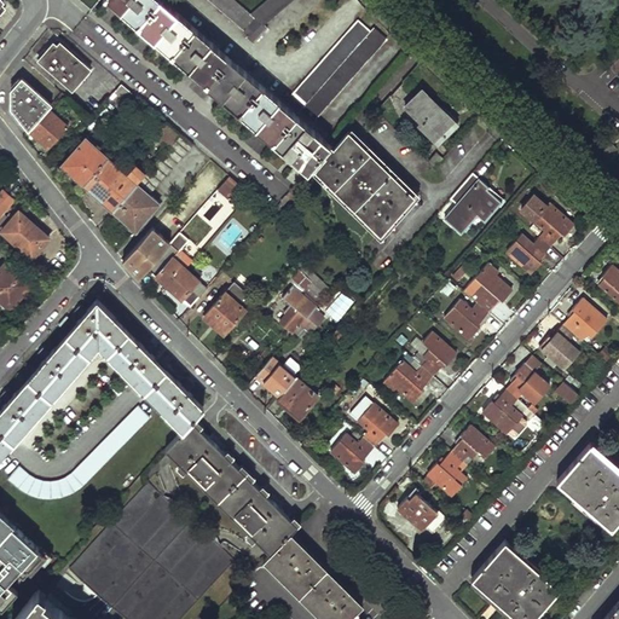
[(109,0),(126,15),(272,140),(296,114),(162,0),(109,0)]
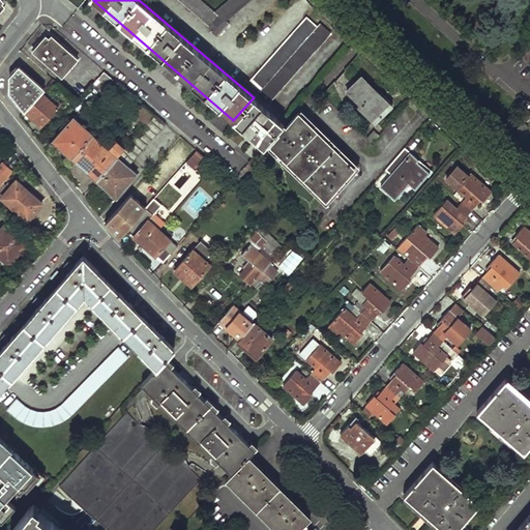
[(180,0),(214,28),(212,31),(218,36),(229,23),(225,21),(248,0),(226,0),(215,10),(203,0),(180,0)]
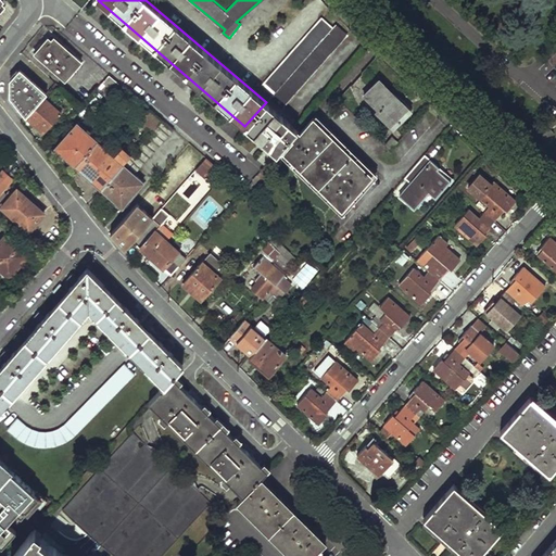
[(321,16),(264,83),(274,92),(332,27),(321,16)]
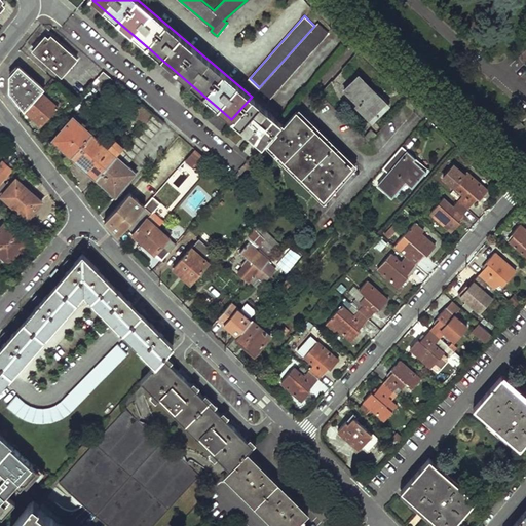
[(314,26),(259,87),(255,92),(266,102),(328,31),(317,23),(314,26)]
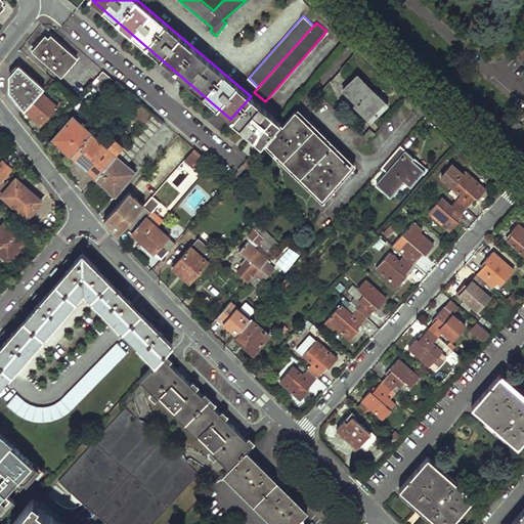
[(32,49),(60,75),(76,58),(46,32),(40,39),(32,49)]
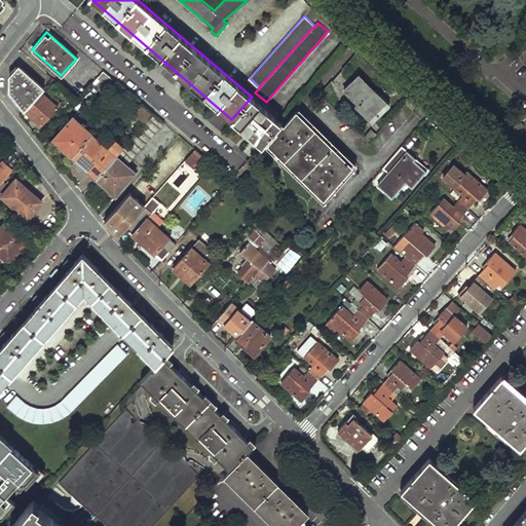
[(8,75),(9,90),(25,109),(43,88),(17,65),(14,69),(8,75)]
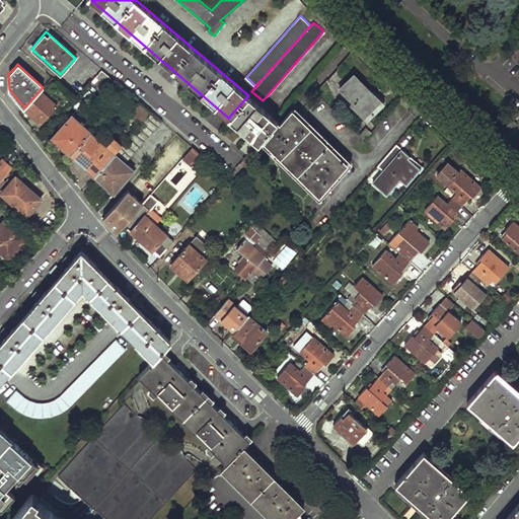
[(100,68),(89,80),(101,91),(113,78),(100,68)]
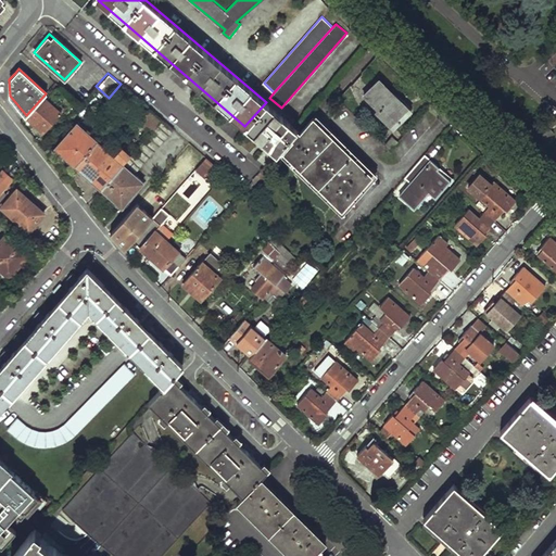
[(374,88),(387,100),(389,99),(391,98),(393,97),(394,98),(397,99),(377,79),(364,95),(366,97),(374,88)]
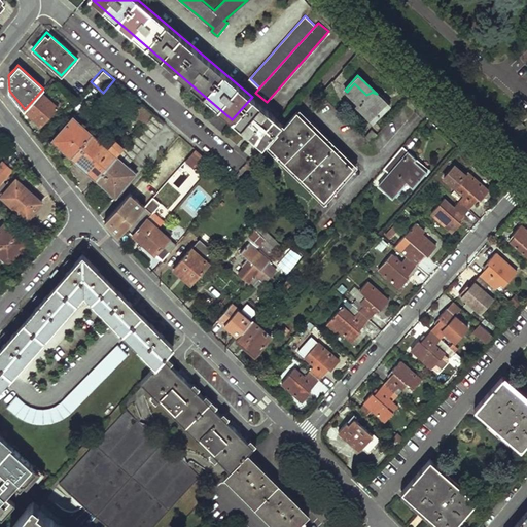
[(43,89),(25,109),(35,120),(40,125),(47,115),(50,117),(53,115),(50,113),(57,106),(44,96),(57,82),(51,78),(43,89)]
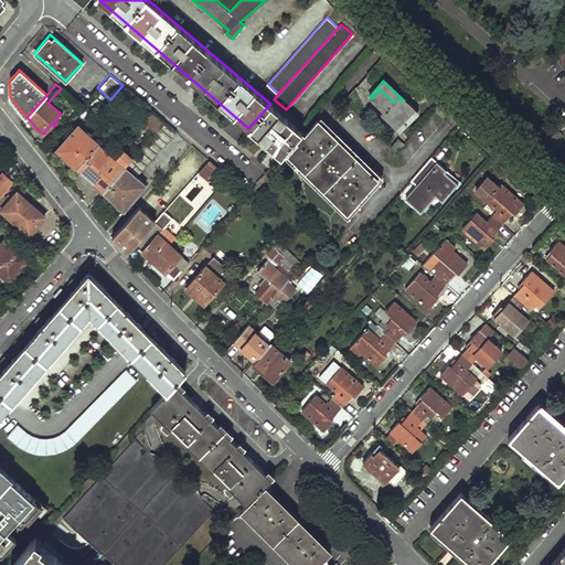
[(385,110),(382,114),(400,130),(406,123),(398,115),(405,106),(405,104),(405,103),(404,100),(401,99),(400,98),(397,99),(395,100),(393,102),(380,89),(372,98),(385,110)]
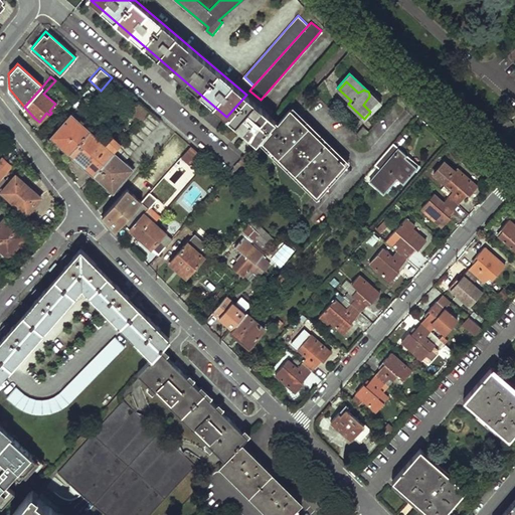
[(246,95),(226,117),(255,142),(269,127),(274,121),(275,119),(246,95)]
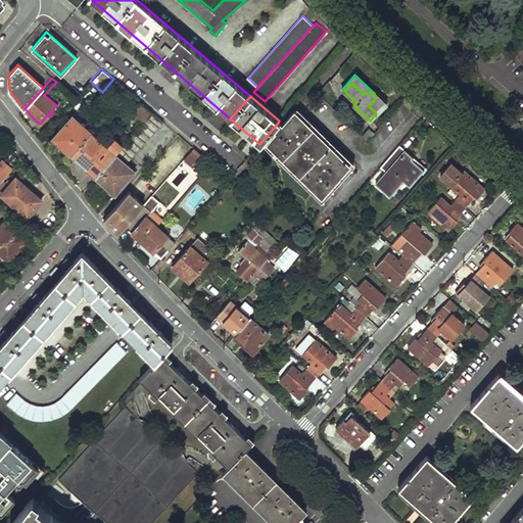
[(375,98),(369,106),(376,113),(383,106),(375,98)]
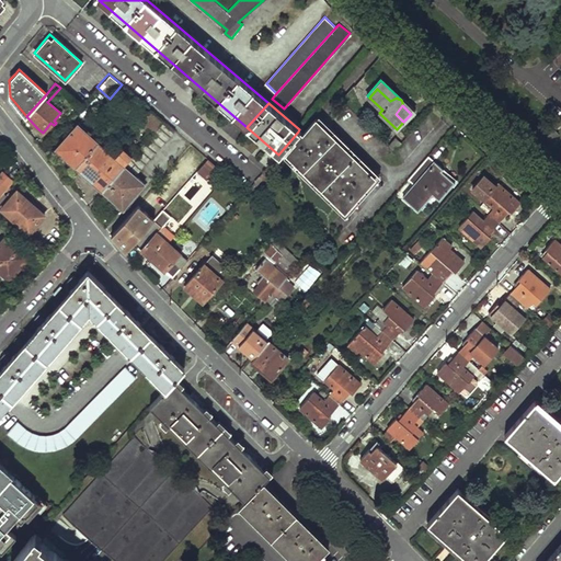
[(151,110),(139,123),(151,134),(163,119),(151,110)]
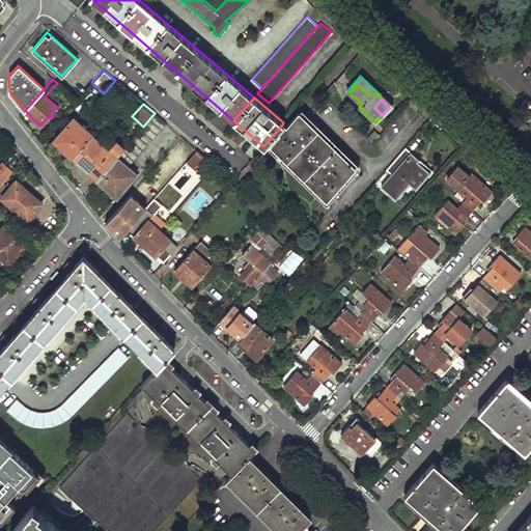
[(306,128),(299,112),(287,124),(285,128),(280,133),(271,143),(286,154),(302,137),(300,135),(306,128)]
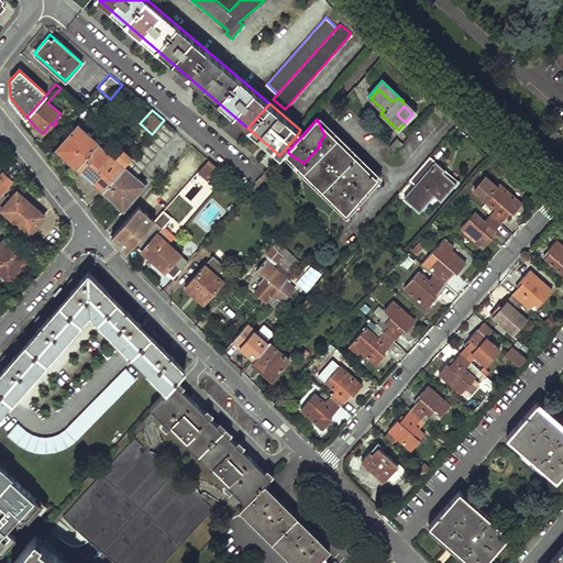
[(375,176),(317,119),(324,135),(333,144),(348,158),(356,166),(375,176)]
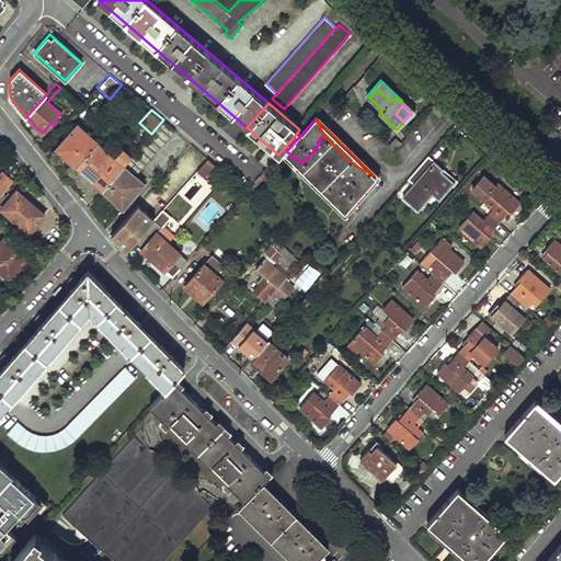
[(130,157),(102,190),(113,201),(122,208),(144,183),(134,174),(174,129),(163,119),(151,134),(130,157)]
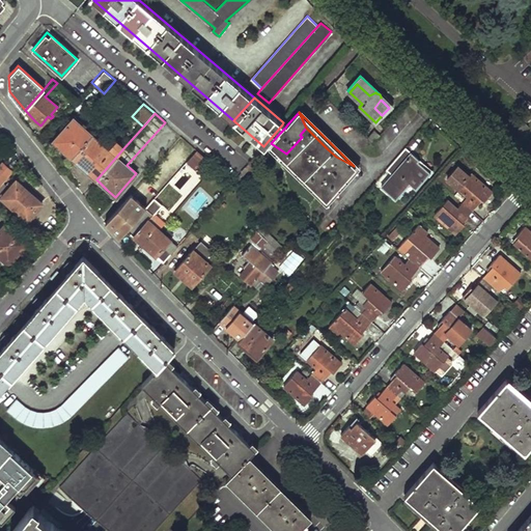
[(73,117),(53,140),(62,150),(72,158),(91,134),(73,117)]
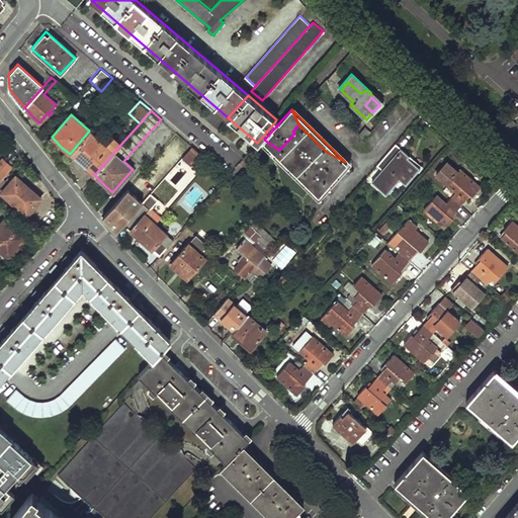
[(300,140),(307,133),(298,124),(292,132),(294,134),(279,150),(310,179),(325,163),(321,159),(328,153),(320,146),(314,152),(300,140)]
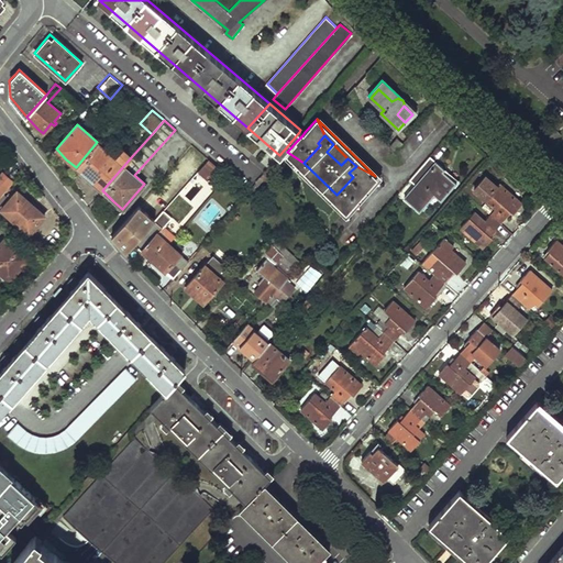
[(397,138),(389,145),(395,151),(403,142),(397,138)]
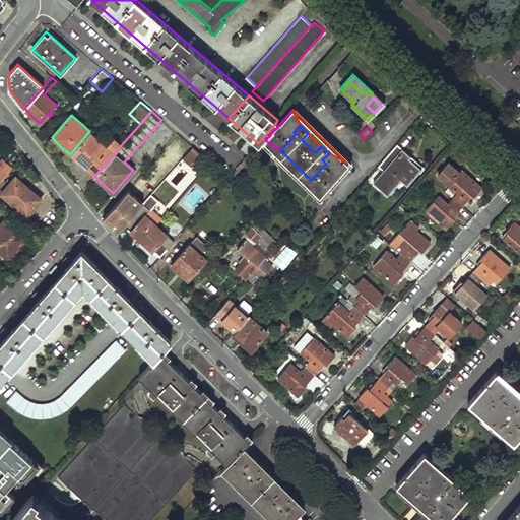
[(106,146),(89,131),(70,154),(83,167),(94,176),(121,145),(113,138),(106,146)]
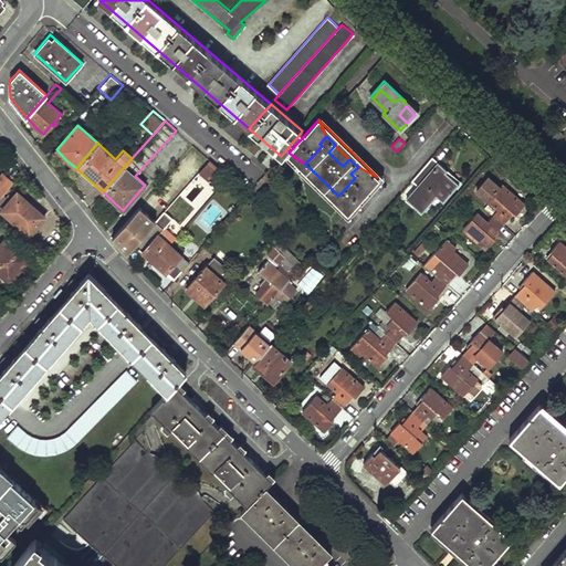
[(349,159),(335,145),(328,153),(343,166),(349,159)]
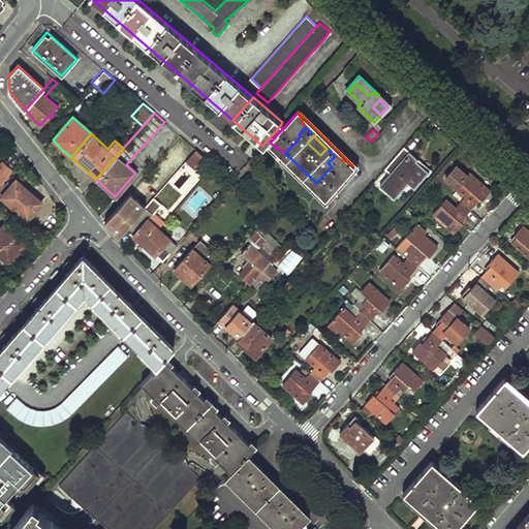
[(316,183),(285,153),(270,143),(324,197),(316,183)]
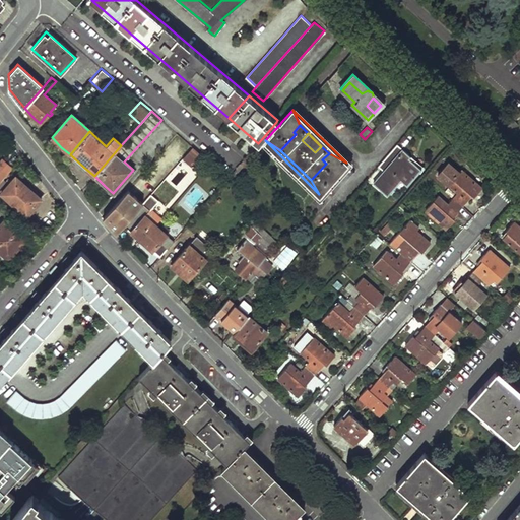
[(378,166),(384,171),(374,183),(387,195),(401,179),(407,184),(421,168),(407,155),(409,154),(397,143),(378,166)]
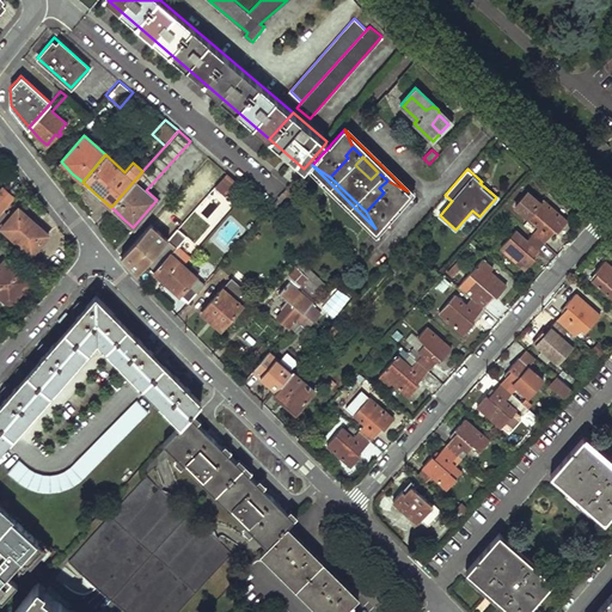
[(213,188),(225,197),(237,181),(226,172),(213,188)]
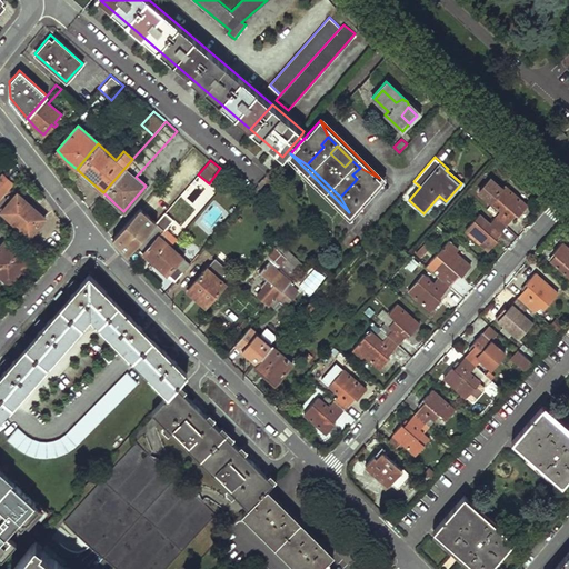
[(379,178),(360,168),(352,175),(357,179),(340,197),(349,212),(379,178)]
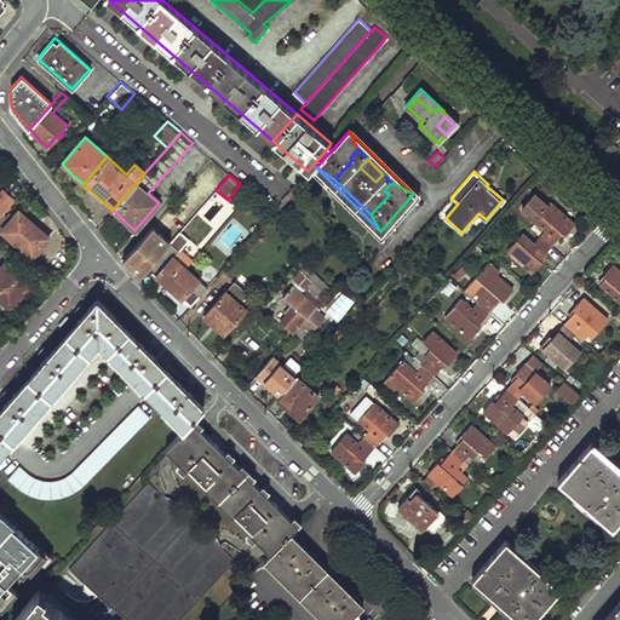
[(0,199),(0,217),(4,213),(17,197),(9,190),(0,199)]
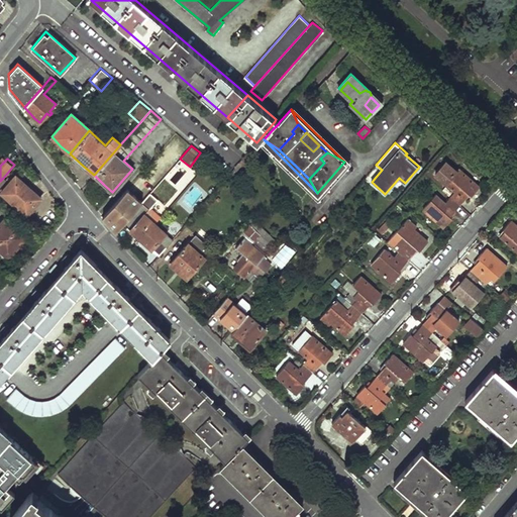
[(436,173),(455,190),(450,196),(459,204),(469,194),(472,196),(476,191),(479,186),(458,168),(455,170),(446,162),(436,173)]
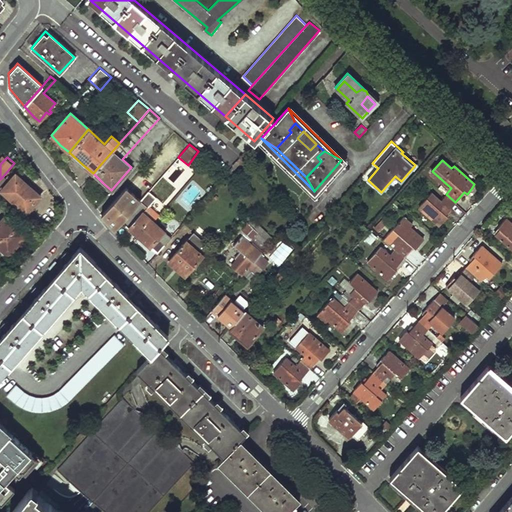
[(13,176),(0,190),(26,212),(35,202),(41,195),(30,186),(27,188),(13,176)]
